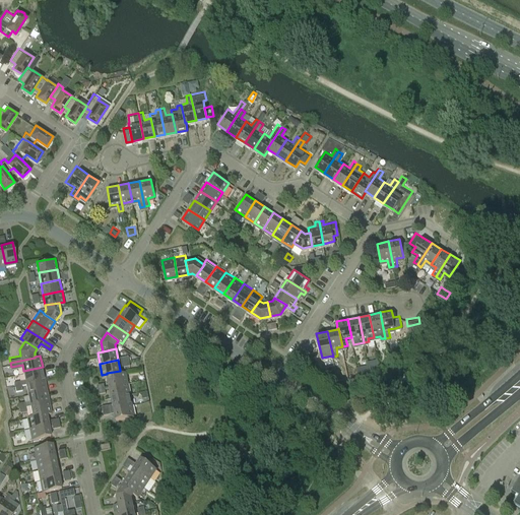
[(368,362),(356,364),(359,374),(370,372),(368,362)]
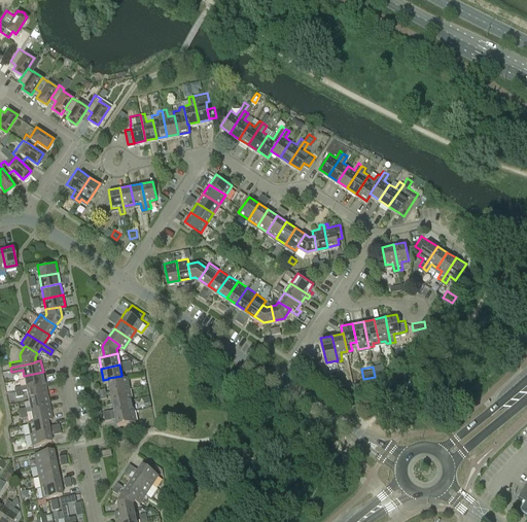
[(15,389),(22,387),(26,387),(45,383),(43,372),(24,376),(26,382),(21,383),(14,384),(15,389)]
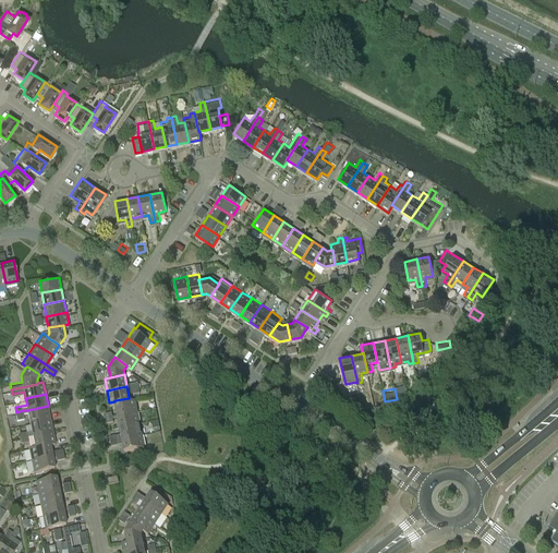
[(117,412),(137,408),(135,400),(135,397),(135,396),(129,397),(129,398),(114,400),(114,401),(116,404),(117,412)]
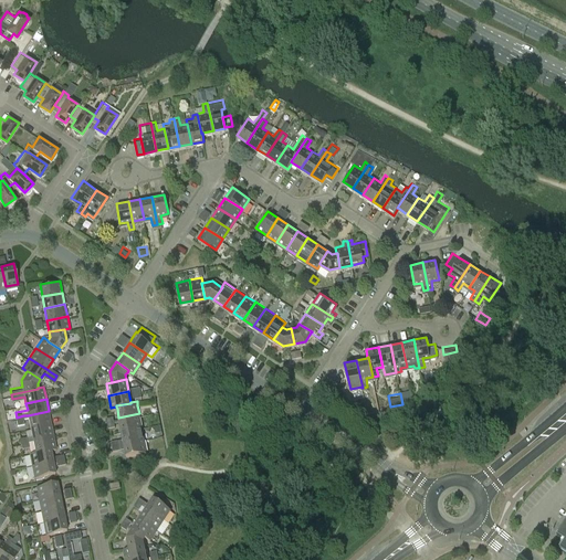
[(31,426),(51,422),(49,411),(28,415),(31,426)]
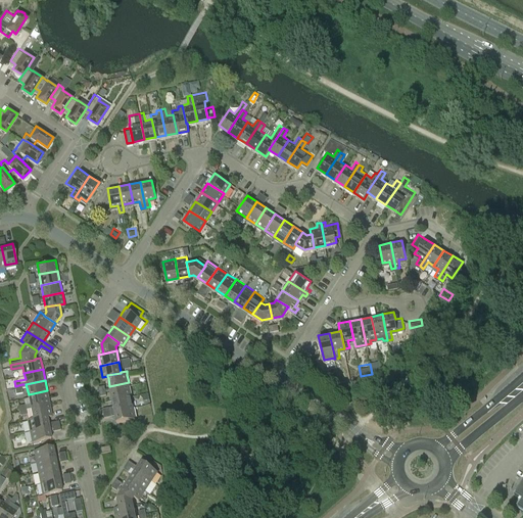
[(129,383),(129,382),(109,386),(112,397),(131,393),(129,383)]
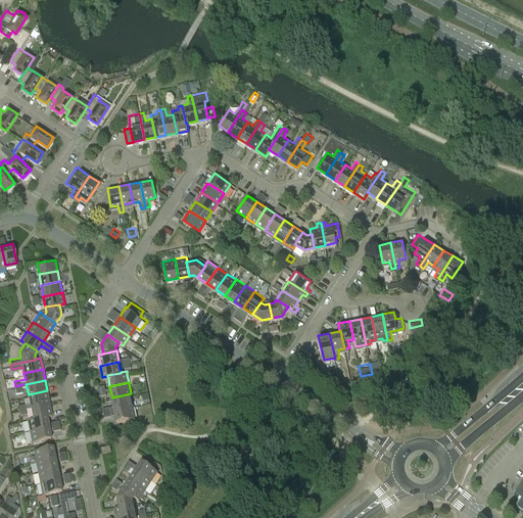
[(26,407),(31,406),(49,402),(47,390),(29,394),(30,401),(18,403),(19,408),(26,407)]
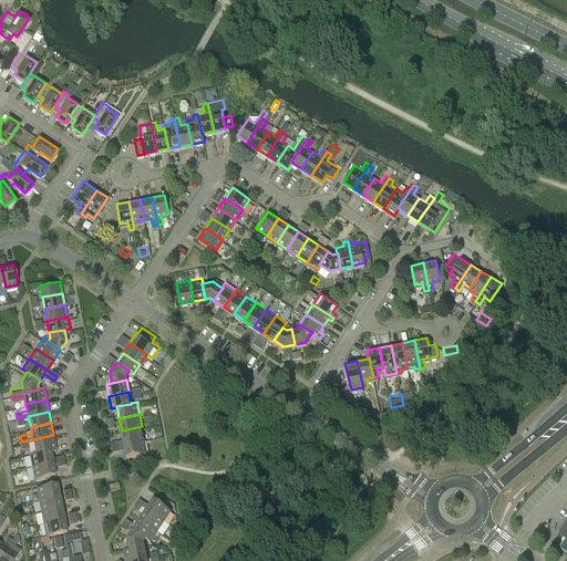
[(124,442),(144,437),(142,426),(122,430),(123,437),(124,442)]
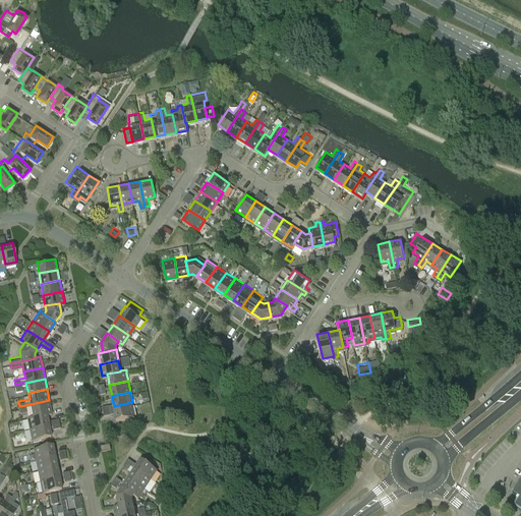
[(46,412),(51,411),(49,400),(31,404),(33,414),(46,412)]
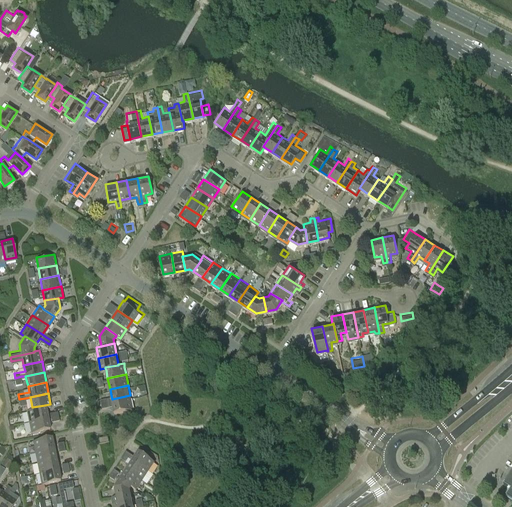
[(132,407),(130,395),(112,399),(113,404),(114,410),(132,407)]
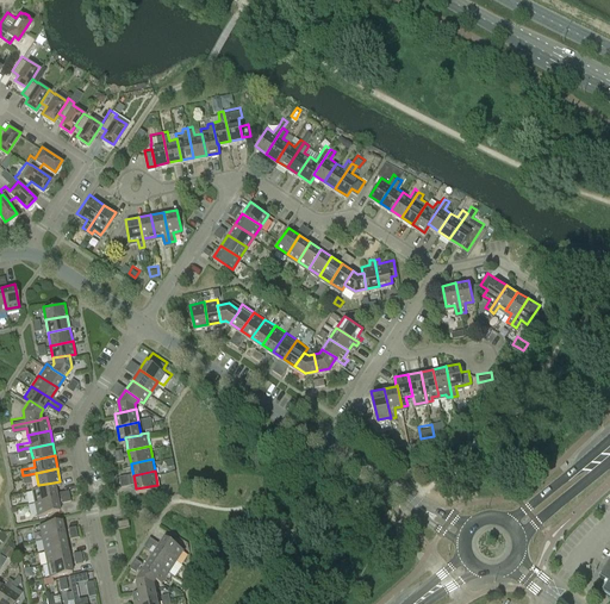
[(56,494),(55,490),(54,483),(38,485),(32,486),(35,499),(56,494)]
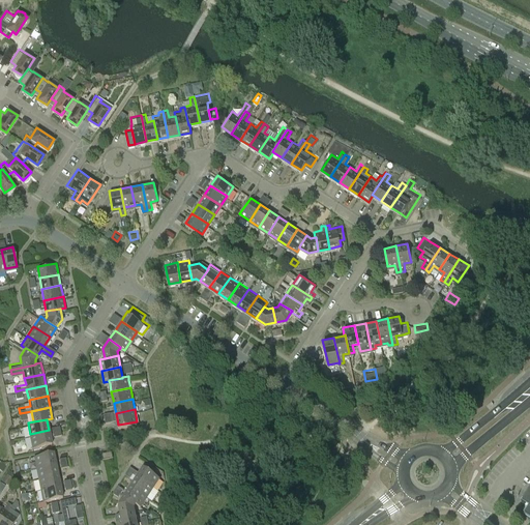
[(51,441),(49,430),(30,434),(32,445),(51,441)]
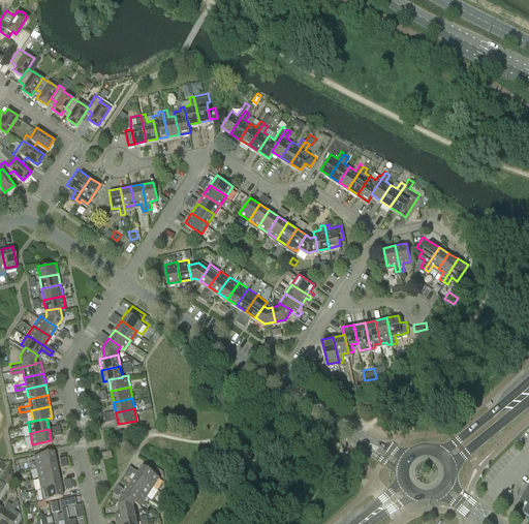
[(53,449),(34,453),(36,464),(55,460),(53,449)]
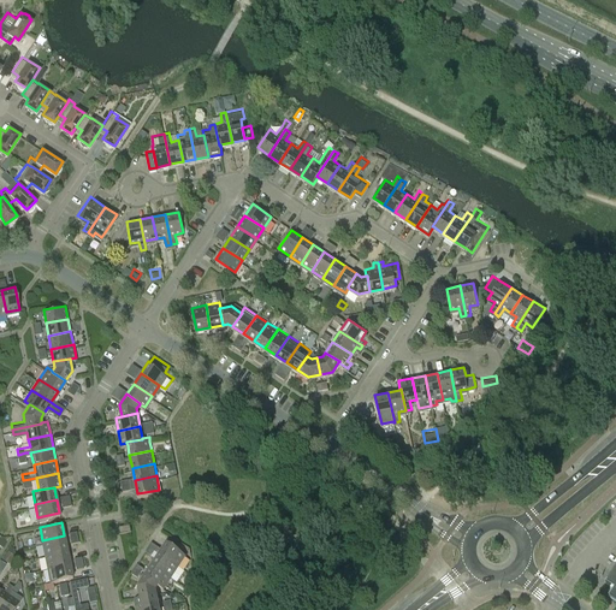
[(64,536),(42,540),(45,554),(66,549),(64,536)]
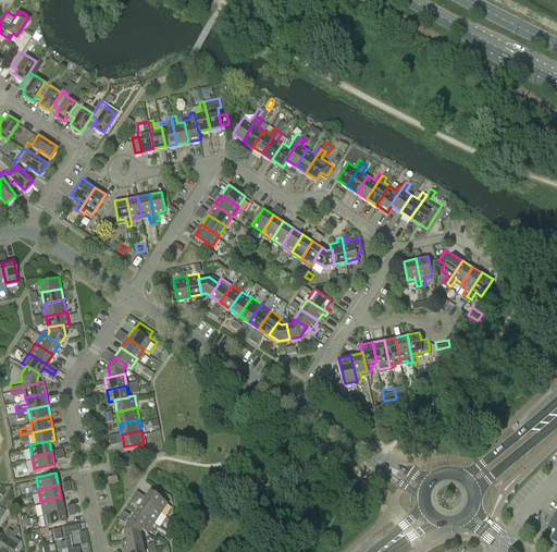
[(144,498),(161,510),(168,499),(150,488),(144,498)]
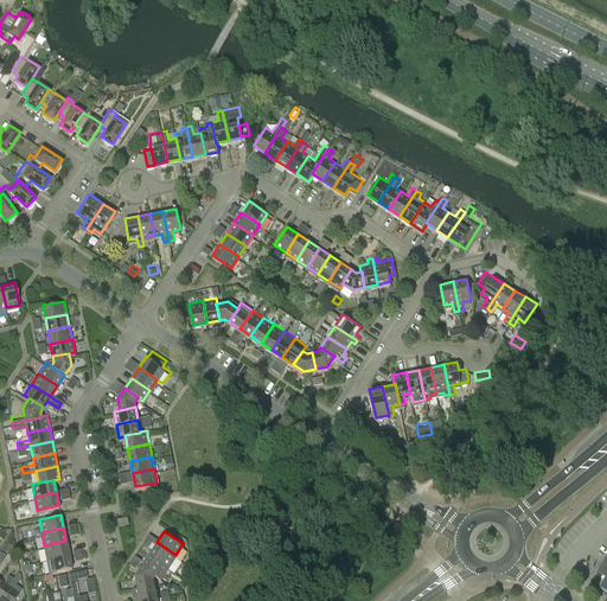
[(10,551),(14,544),(13,537),(11,535),(2,548),(10,551)]
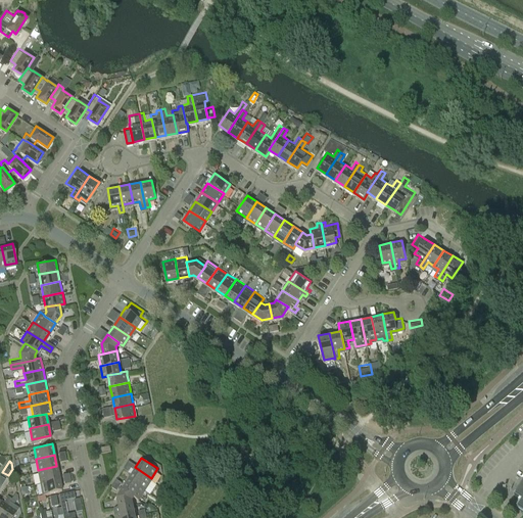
[(56,466),(38,470),(40,480),(59,476),(56,466)]
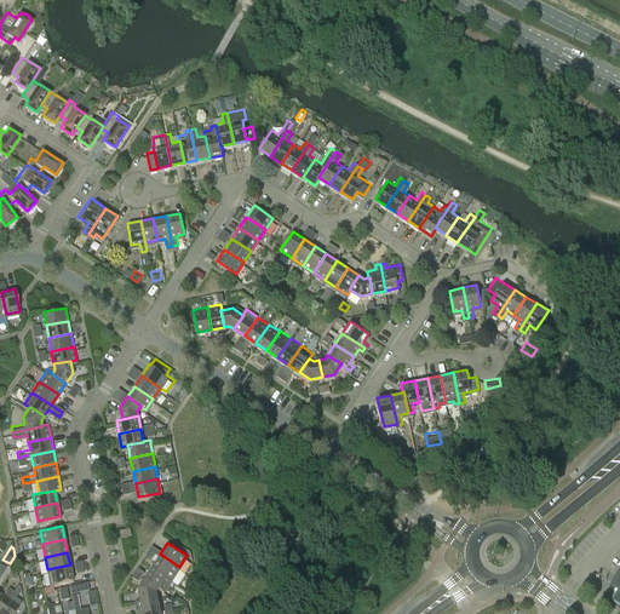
[(160,554),(153,564),(172,578),(179,567),(160,554)]
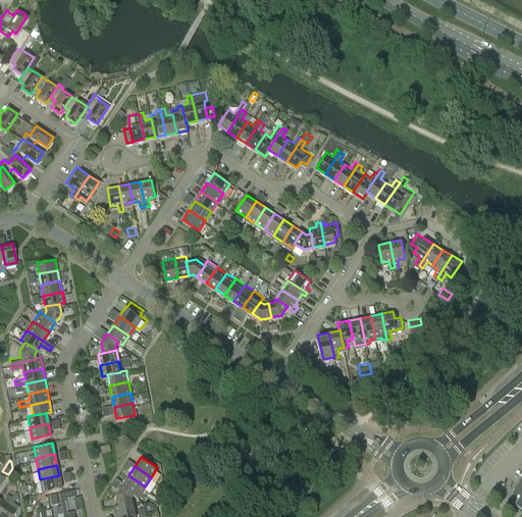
[(59,475),(40,479),(42,490),(61,487),(59,475)]
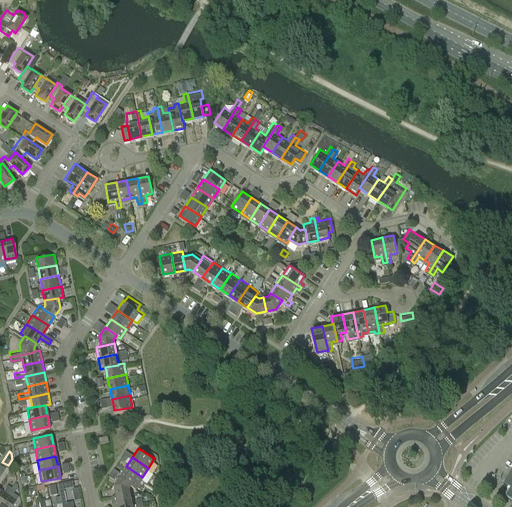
[(126,466),(120,475),(131,483),(135,486),(142,477),(126,466)]
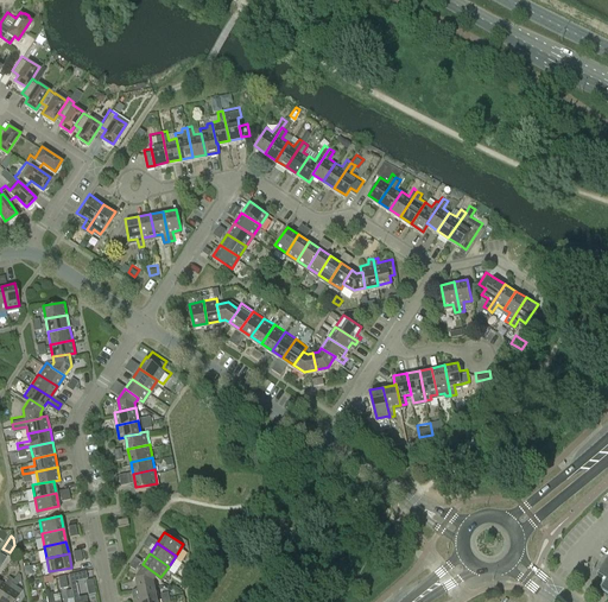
[(156,574),(143,564),(137,575),(139,585),(139,587),(154,583),(153,578),(156,574)]
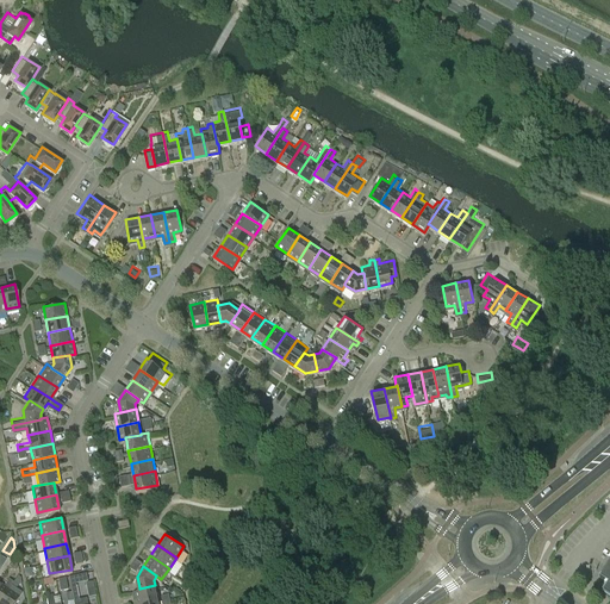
[(190,570),(184,578),(185,578),(190,581),(194,572),(190,570)]
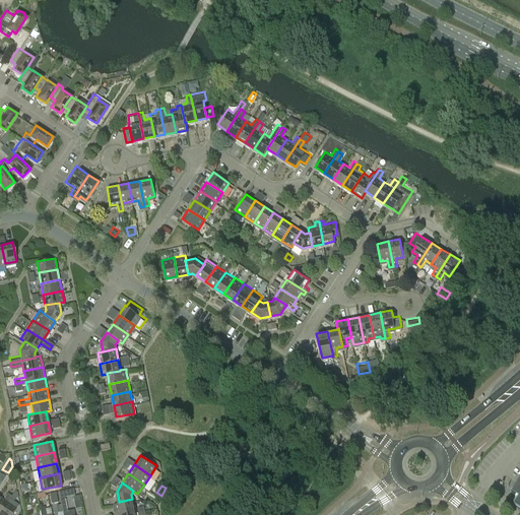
[(15,488),(11,493),(0,509),(0,514),(9,514),(18,502),(13,498),(15,495),(18,494),(17,489),(15,488)]
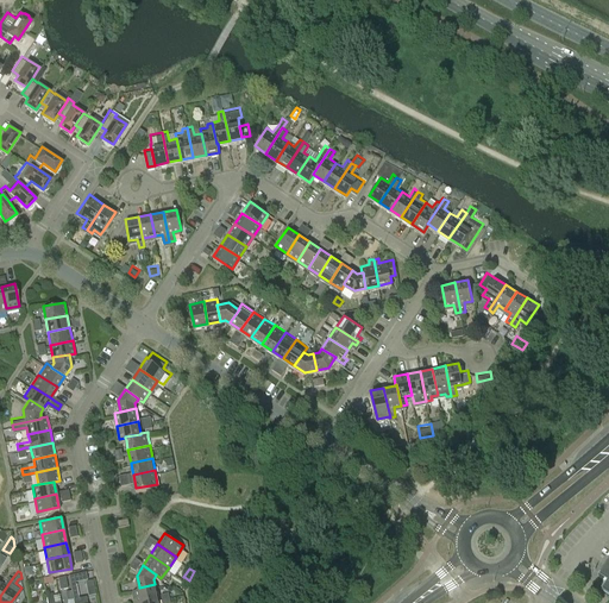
[(68,572),(73,596),(74,602),(88,602),(86,592),(79,595),(74,571),(68,572)]
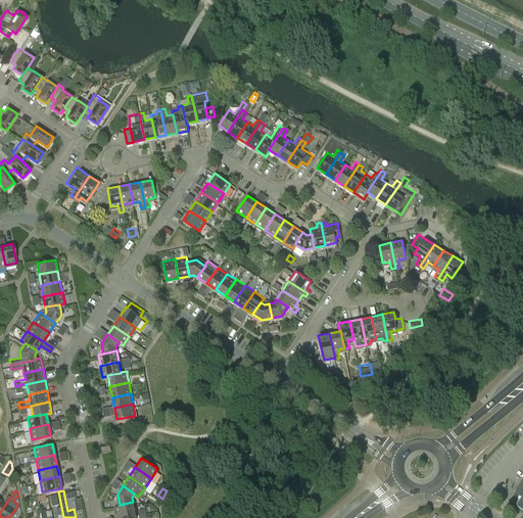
[(0,497),(0,512),(11,496),(7,492),(3,499),(0,497)]
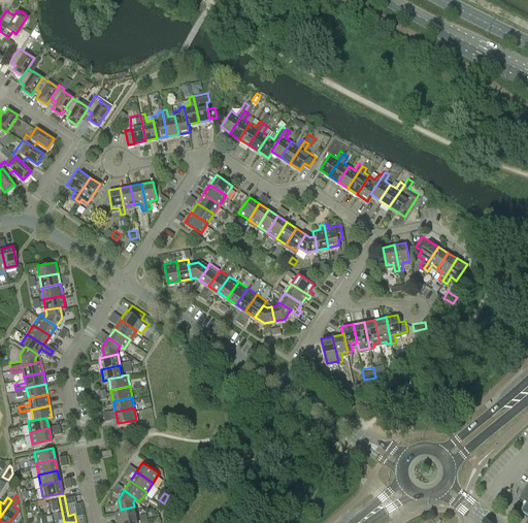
[(114,511),(118,522),(136,518),(134,507),(121,510),(121,509),(114,511)]
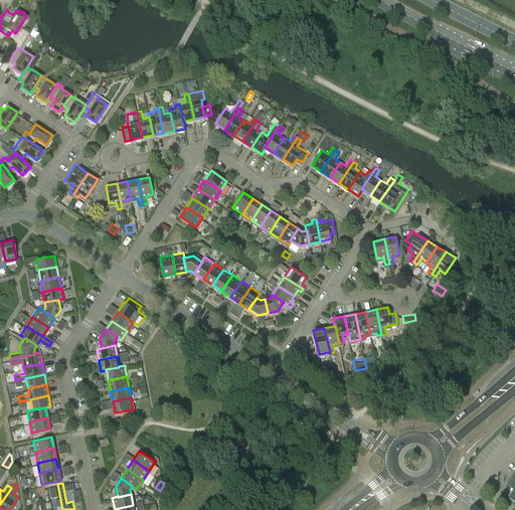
[(40,509),(51,509),(51,506),(45,507),(44,499),(38,500),(40,508),(40,509)]
